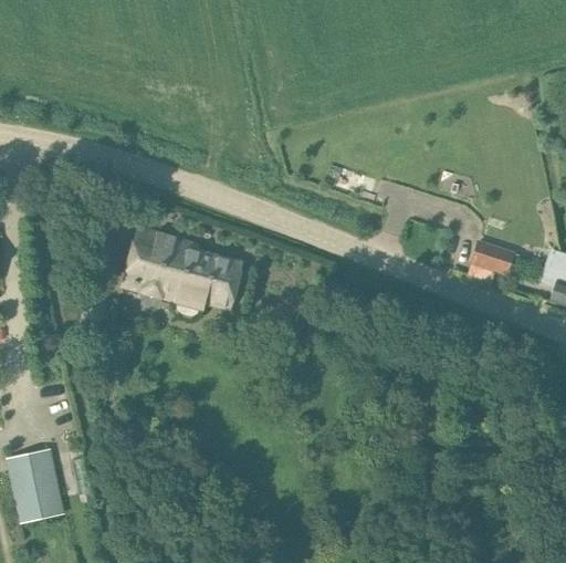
[(119,282),(177,300),(175,305),(179,312),(191,315),(197,311),(198,306),(199,306),(201,301),(227,309),(236,282),(241,260),(196,248),(197,243),(136,225),(119,282)]
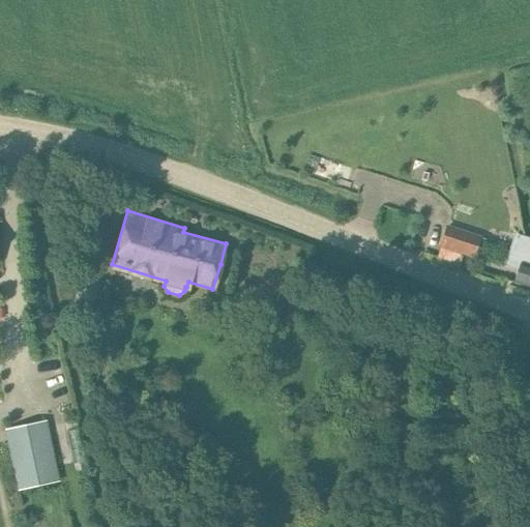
[(447,222),(440,243),(465,252),(471,230),(447,222)]
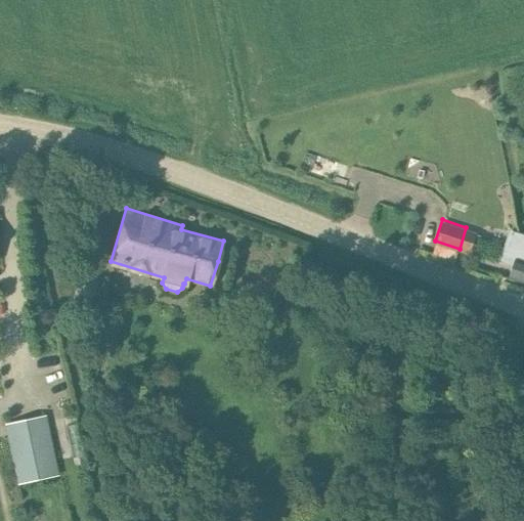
[(511,277),(523,281),(523,232),(511,228),(503,254),(517,258),(511,277)]
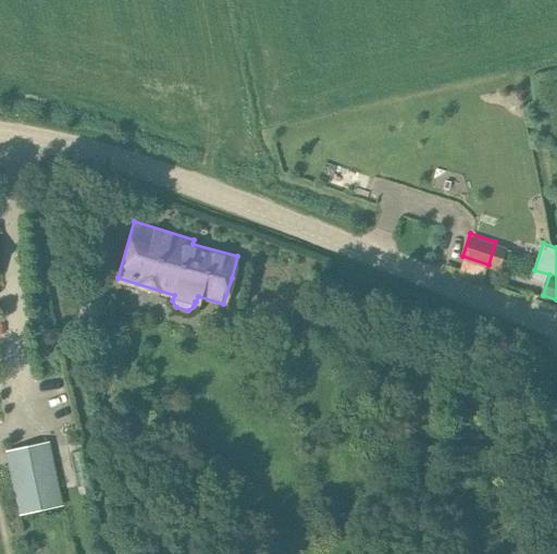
[(52,454),(50,441),(5,450),(17,511),(62,502),(52,454)]
